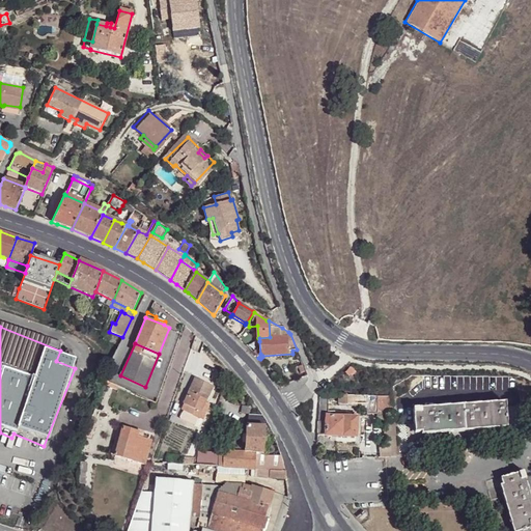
[(351,368),(344,373),(348,379),(351,376),(353,379),(357,373),(351,368)]
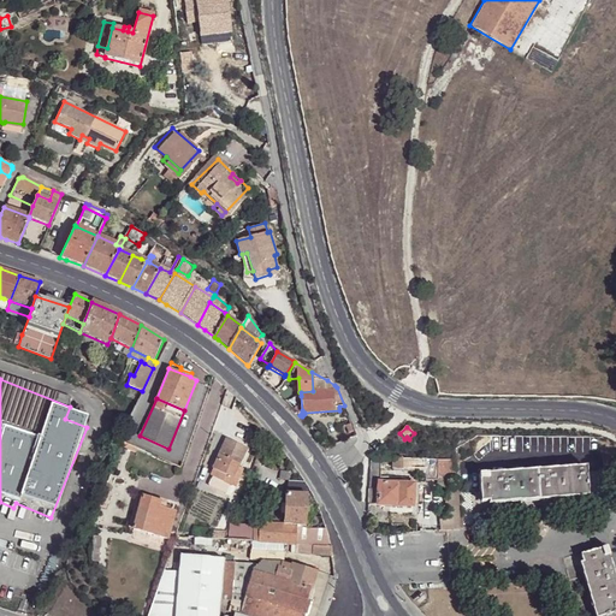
[(226,437),(209,473),(223,479),(226,473),(232,477),(234,474),(237,466),(247,446),(226,437)]
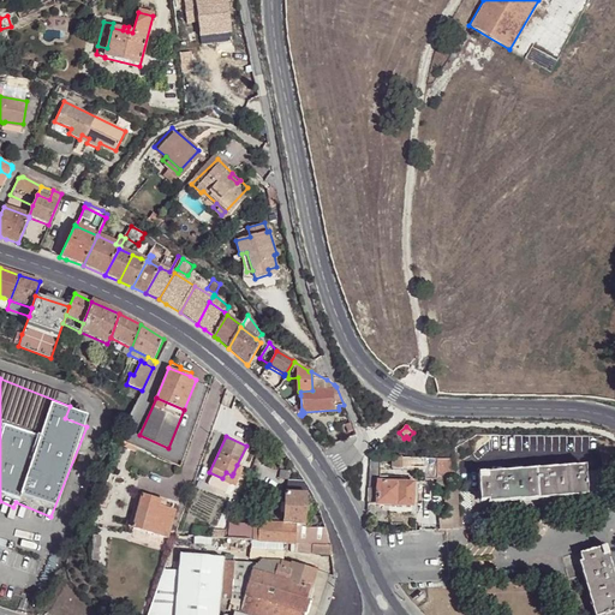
[(136,452),(138,447),(124,442),(123,446),(136,452)]
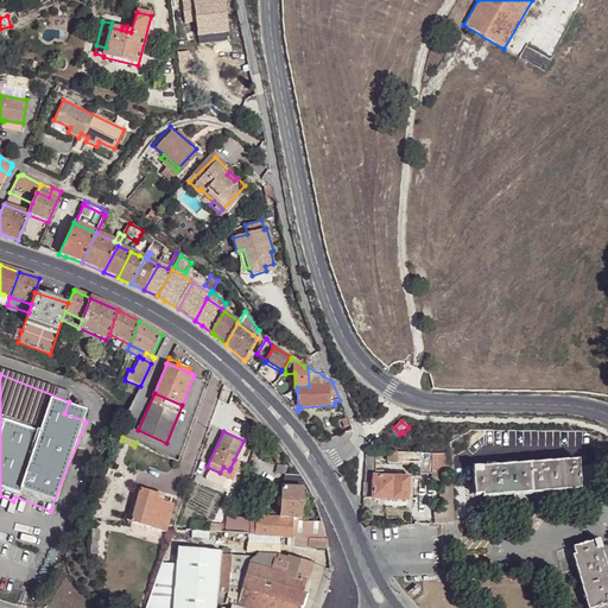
[(386,451),(365,451),(365,466),(374,466),(387,466),(387,463),(386,463),(386,451)]
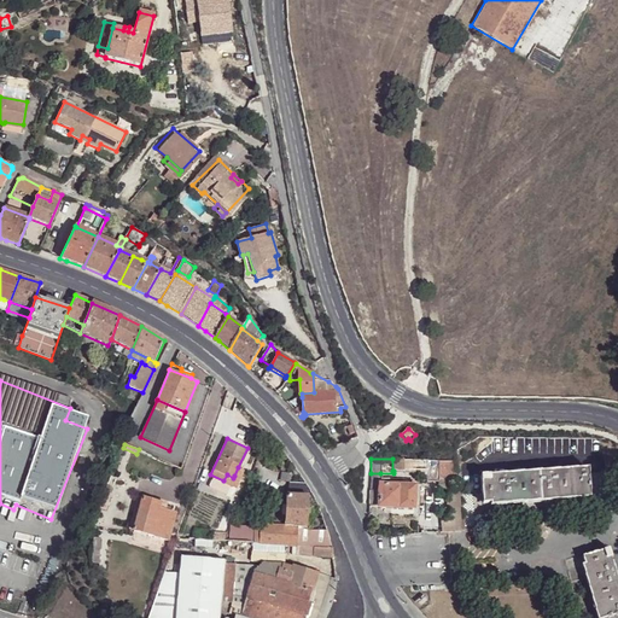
[(402,459),(392,459),(392,471),(394,471),(403,471),(402,459)]
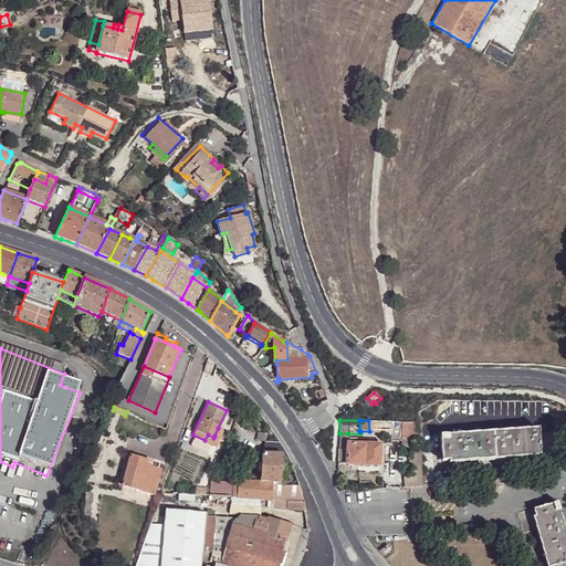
[(378,431),(378,420),(368,420),(369,431),(378,431)]
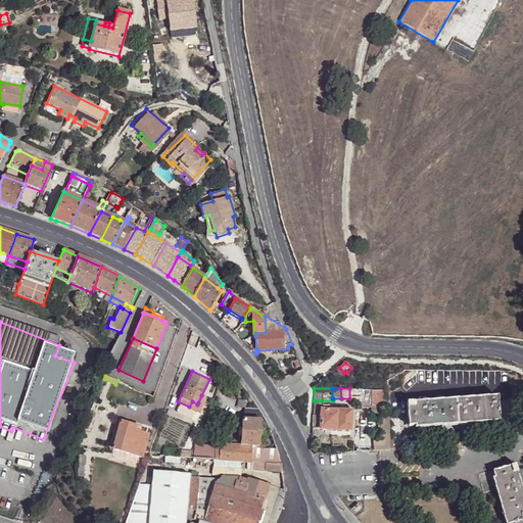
[(349,398),(360,397),(361,388),(349,388),(349,398)]
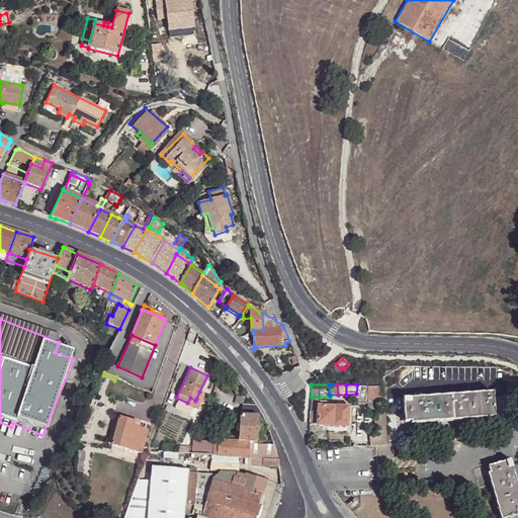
[(380,401),(380,384),(366,384),(357,384),(356,394),(356,403),(366,403),(366,401),(380,401)]
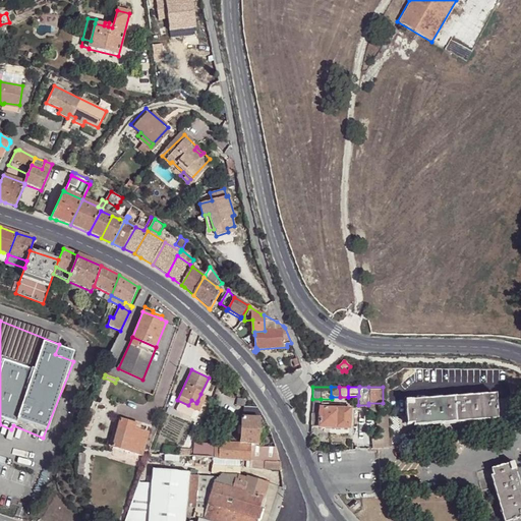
[(405,402),(406,425),(498,420),(496,397),(495,397),(495,400),(414,405),(413,402),(405,402)]
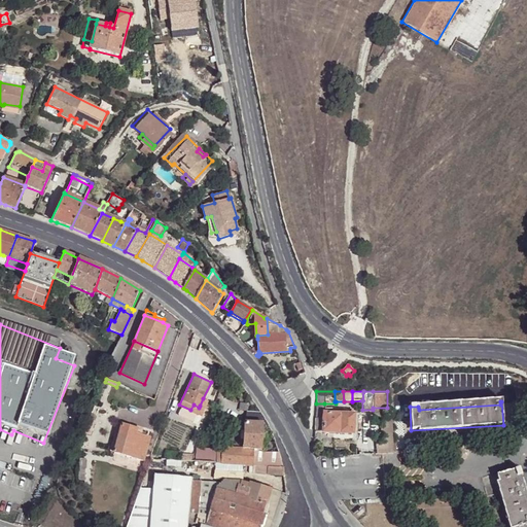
[(324,403),(316,403),(315,419),(323,419),(323,414),(342,415),(342,409),(324,409),(324,403)]
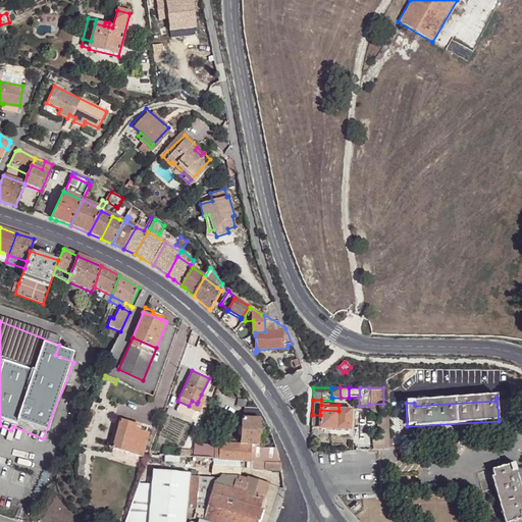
[(320,415),(320,429),(349,430),(350,412),(338,411),(320,410),(320,415)]
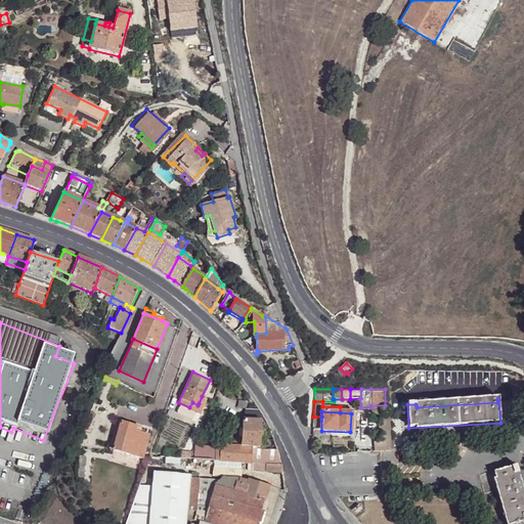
[(313,417),(312,430),(321,431),(321,417),(313,417)]
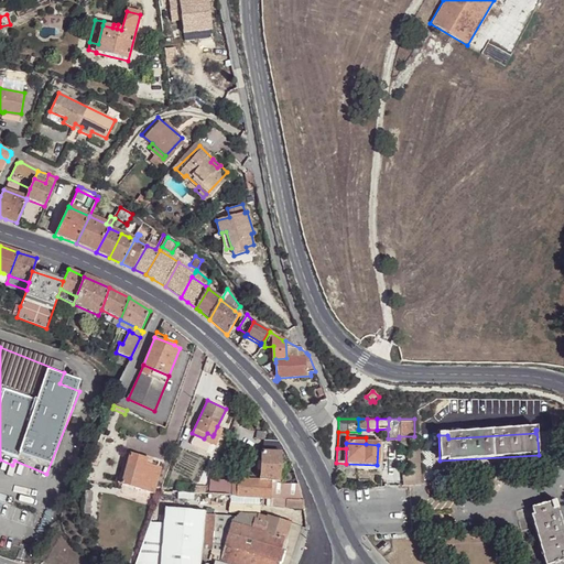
[(130,454),(126,453),(116,481),(121,484),(130,454)]
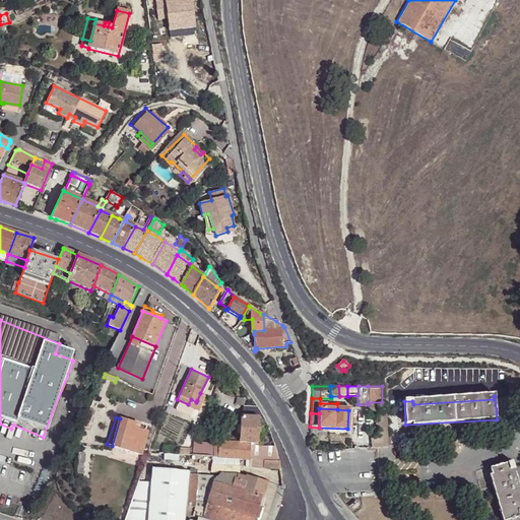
[(240,417),(239,442),(252,443),(258,443),(258,432),(258,426),(259,418),(240,417)]
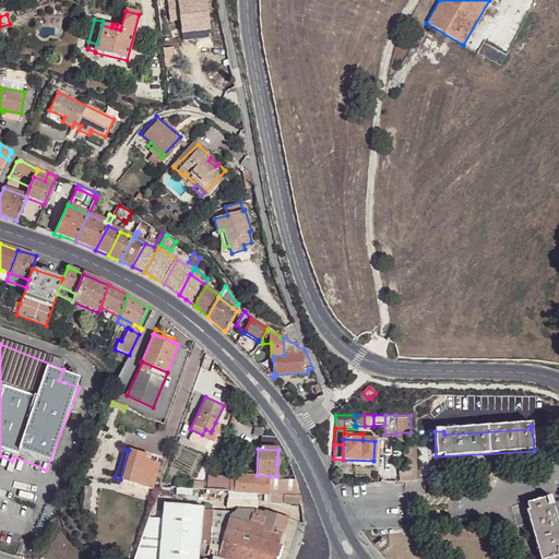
[(120,479),(151,488),(159,458),(156,456),(154,463),(143,460),(144,454),(129,450),(120,479)]
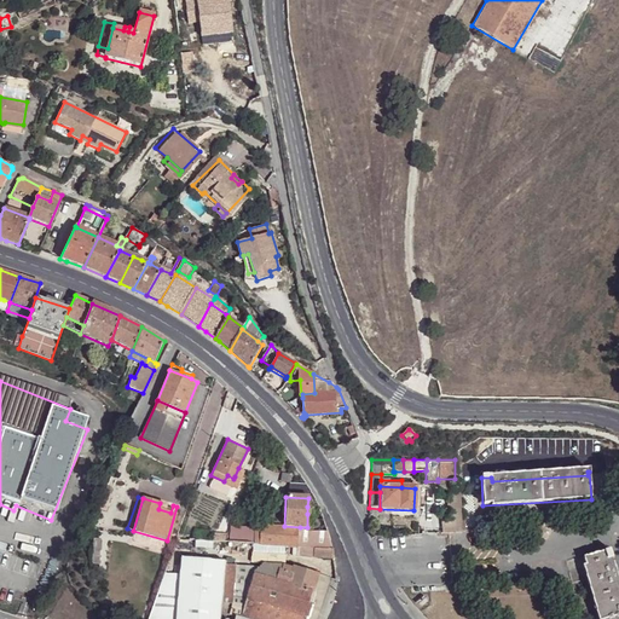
[(260,525),(259,544),(268,544),(299,547),(300,530),(300,527),(284,526),(260,525)]
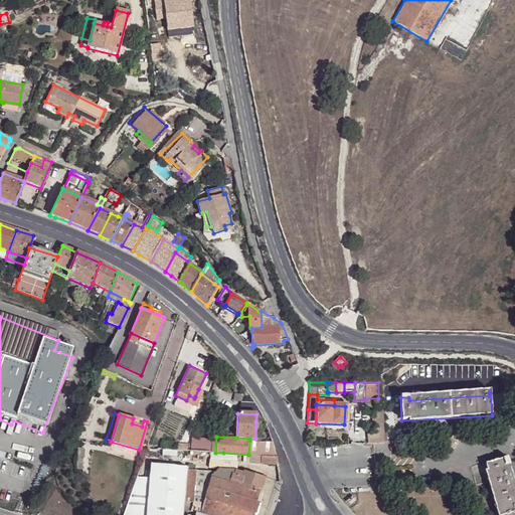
[(263,456),(277,456),(275,448),(263,447),(263,456)]
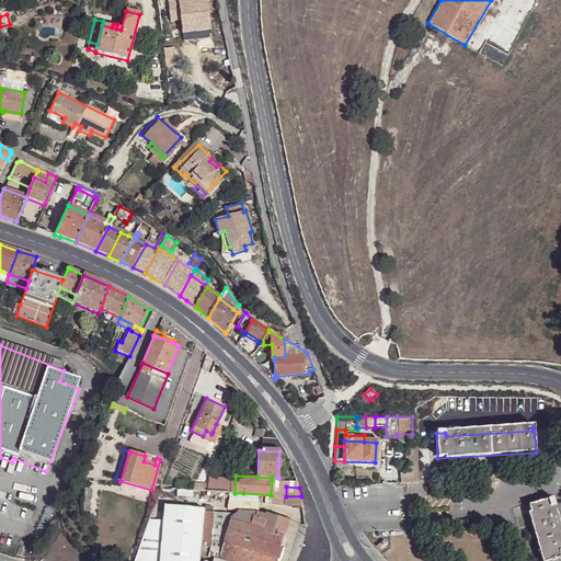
[(204,491),(203,506),(227,507),(228,493),(204,491)]
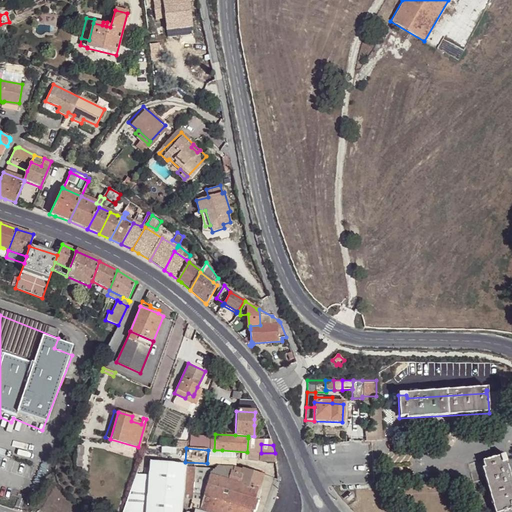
[(261,460),(261,453),(247,452),(222,450),(221,457),(261,460)]
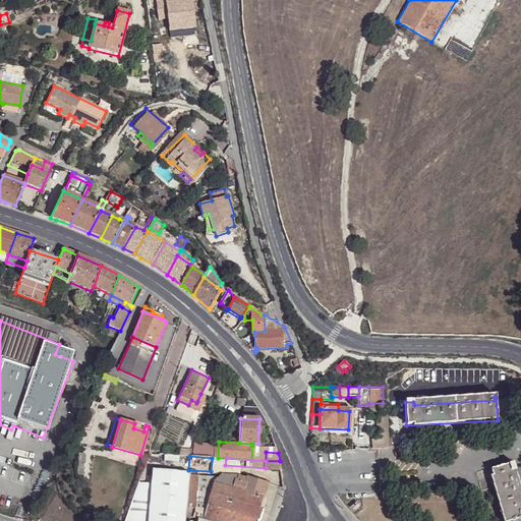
[(512,463),(490,470),(504,520),(520,520),(520,504),(512,472),(515,471),(512,463)]
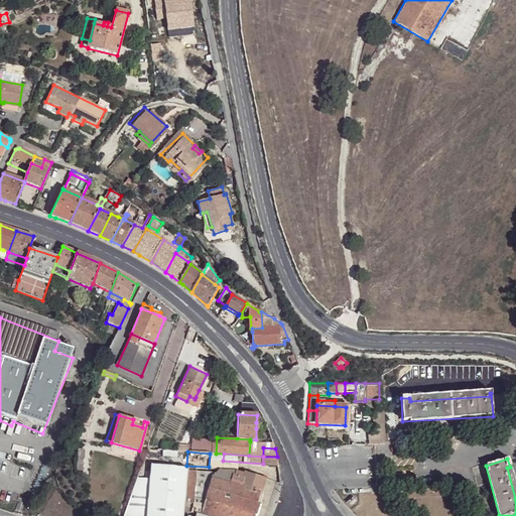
[(184,485),(183,502),(192,503),(194,494),(196,470),(196,469),(186,468),(184,485)]
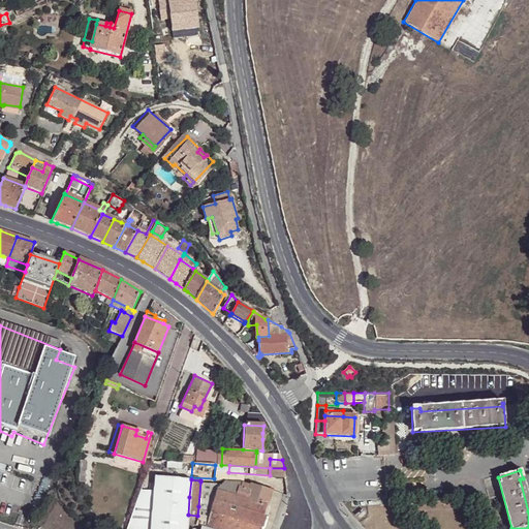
[(222,485),(200,481),(198,506),(211,509),(217,491),(222,485)]
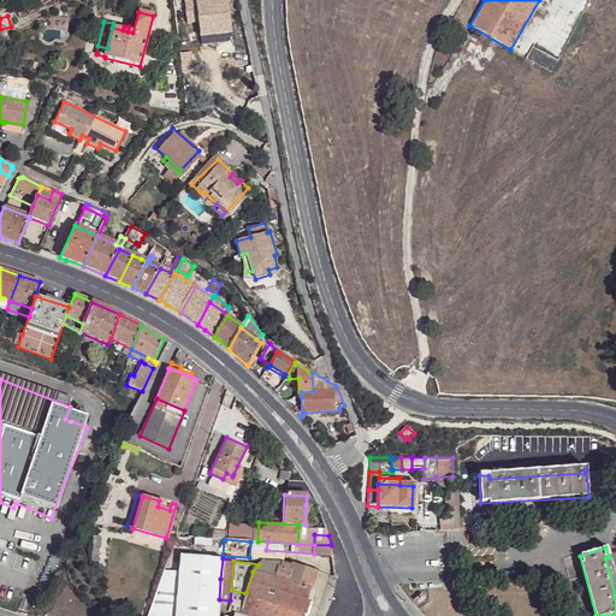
[(261,562),(259,564),(253,572),(274,578),(277,568),(290,570),(291,567),(283,563),(261,562)]
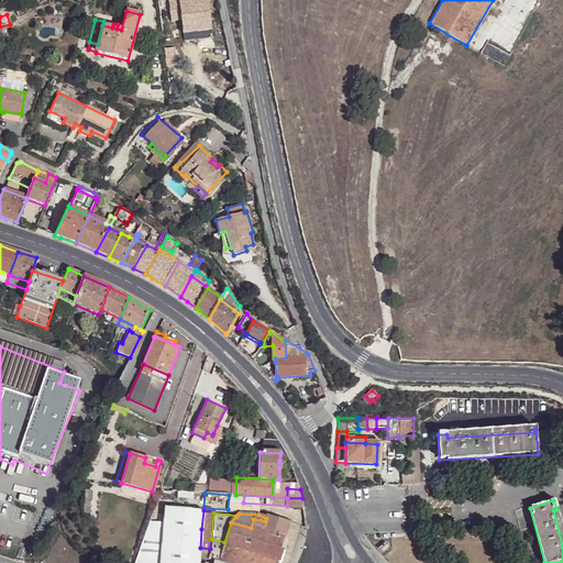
[(231,522),(224,542),(223,545),(277,562),(285,539),(284,539),(289,521),(267,515),(266,518),(265,521),(253,519),(251,528),(231,522)]
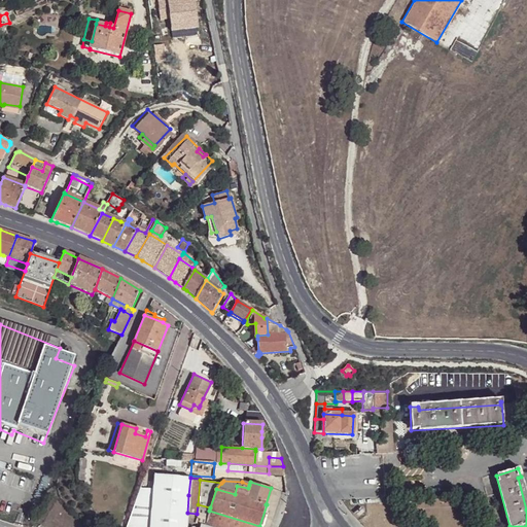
[(285,512),(286,493),(271,488),(266,504),(267,504),(259,526),(258,526),(278,526),(280,524),(285,512)]
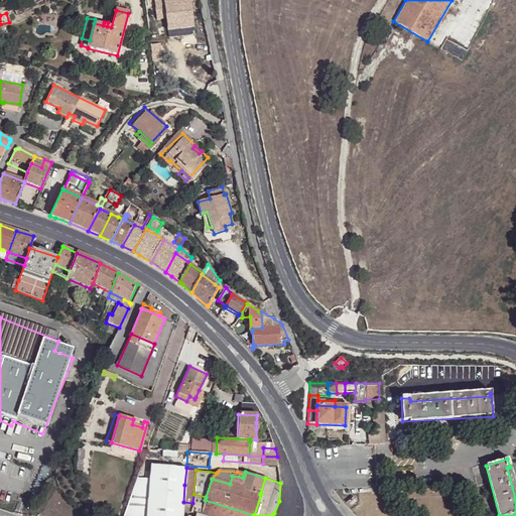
[(169,509),(182,510),(183,505),(183,502),(184,485),(173,484),(169,509)]
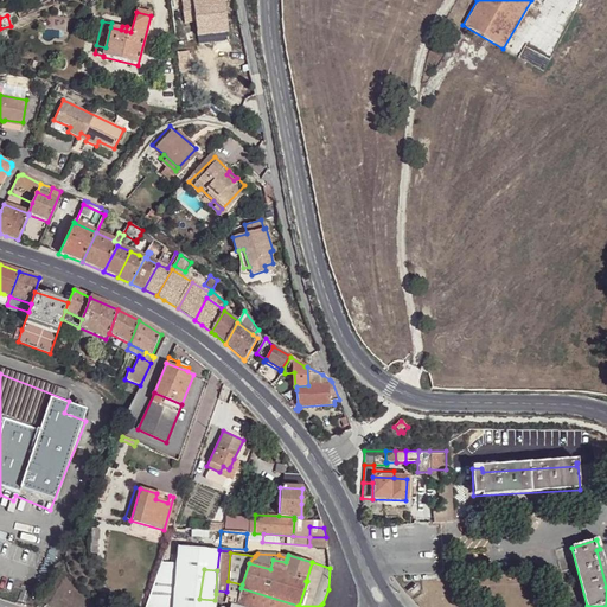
[(227,592),(227,595),(223,602),(229,605),(228,606),(237,606),(236,606),(241,588),(242,585),(228,581),(227,592)]
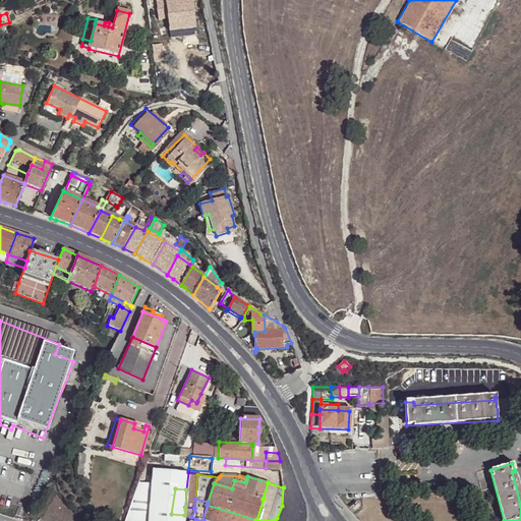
[(203,520),(204,520),(255,520),(256,520),(207,505),(203,520)]
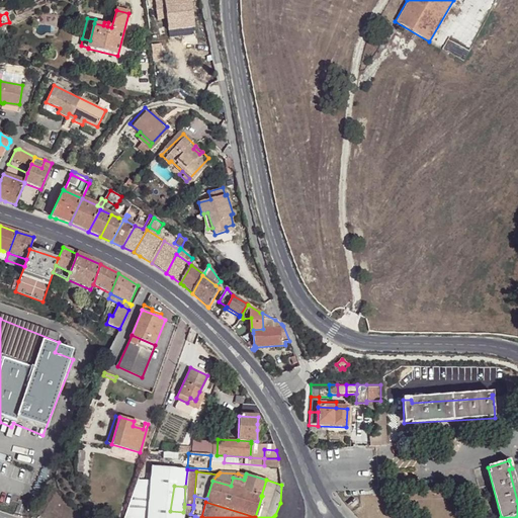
[(113,508),(112,515),(122,517),(124,510),(113,508)]
